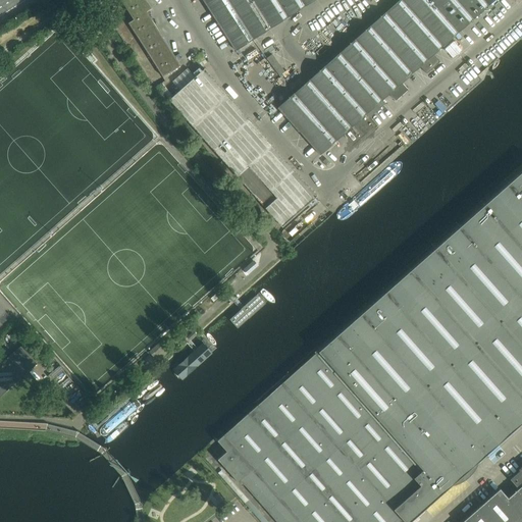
[(120,0),(122,2),(127,10),(134,20),(128,23),(134,32),(140,41),(146,50),(151,59),(157,67),(163,77),(180,66),(174,56),(169,47),(163,39),(158,30),(152,20),(147,12),(152,8),(146,0),(120,0)]
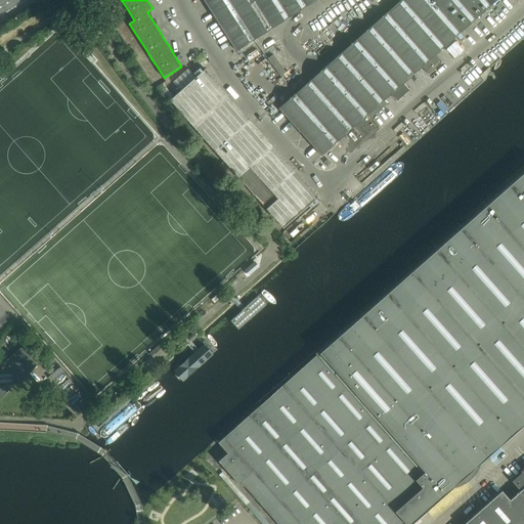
[(204,0),(228,38),(236,50),(243,46),(253,39),(314,0),(204,0)]
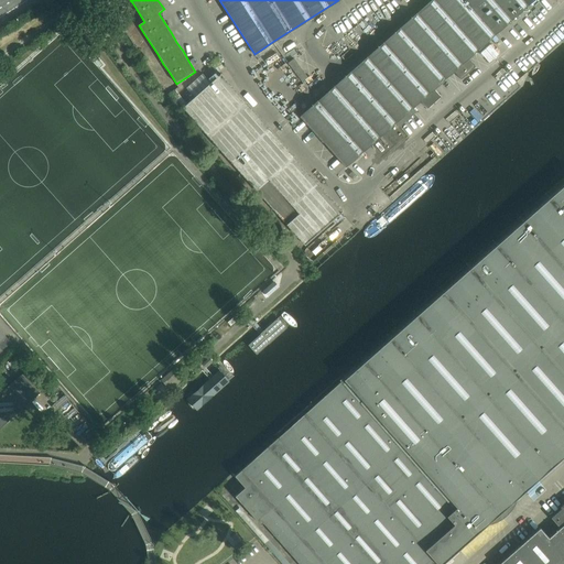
[(468,58),(506,24),(510,30),(529,12),(524,8),(533,0),(432,0),(301,117),(346,166),(396,122),(400,128),(424,106),(420,100),(423,98),(429,104),(438,95),(433,89),(453,72),(461,80),(476,67),(468,58)]
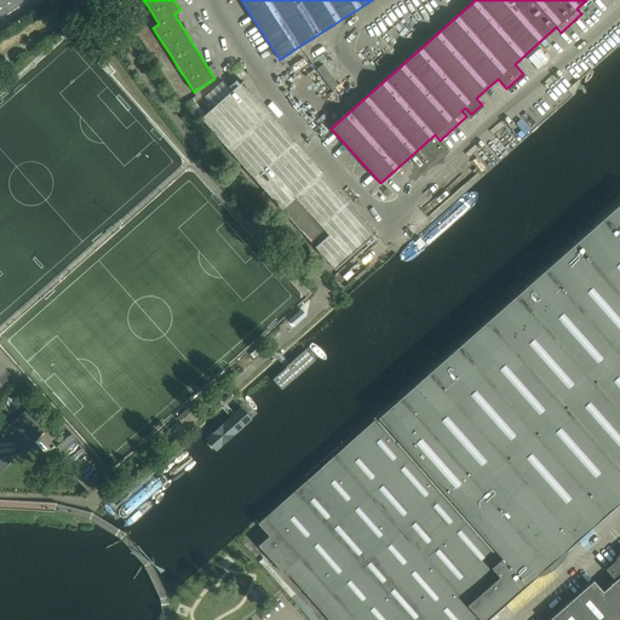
[(538,69),(550,59),(541,50),(530,59),(538,69)]
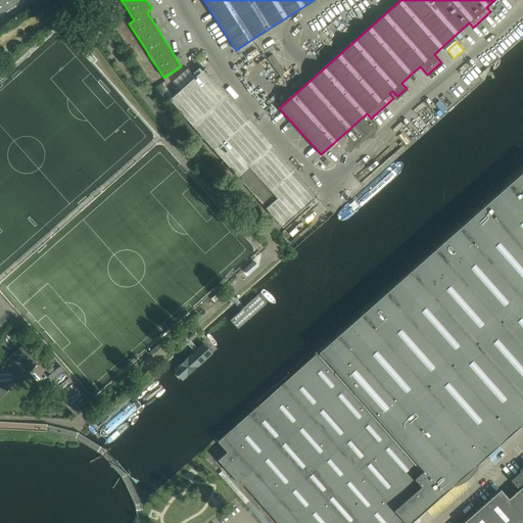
[(280,77),(285,73),(273,55),(267,59),(280,77)]
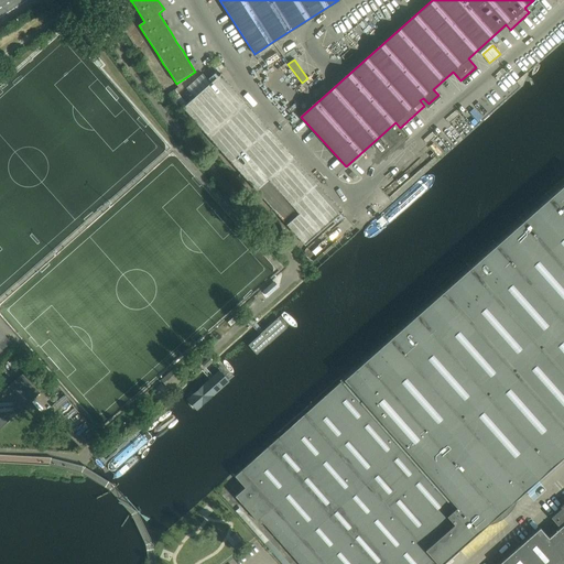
[(305,245),(344,210),(219,69),(208,78),(204,73),(187,87),(196,96),(184,107),(275,209),(281,215),(285,210),(290,215),(295,209),(299,213),(286,224),(305,245)]
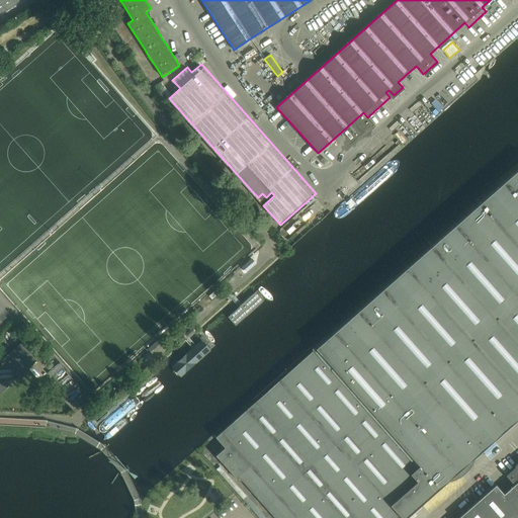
[(244,412),(216,437),(221,442),(225,447),(220,452),(216,455),(227,467),(237,480),(240,478),(252,492),(275,517),(406,517),(448,481),(449,481),(451,480),(452,480),(454,479),(455,479),(456,478),(458,477),(459,477),(460,476),(461,476),(461,475),(466,470),(467,470),(467,469),(468,467),(469,466),(469,465),(470,465),(470,464),(471,463),(471,462),(472,462),(472,461),(472,460),(473,459),(473,458),(484,450),(517,419),(517,170),(287,373),(285,370),(254,399),(256,402),(244,412)]
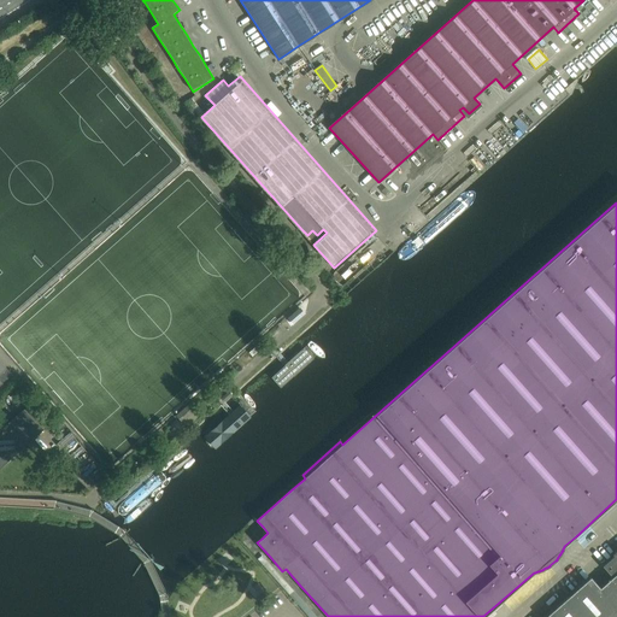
[(300,309),(288,318),(293,324),(305,315),(300,309)]
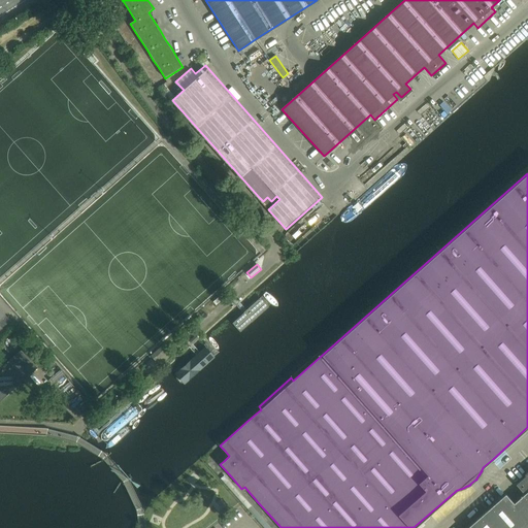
[(213,302),(216,305),(223,300),(220,296),(213,302)]
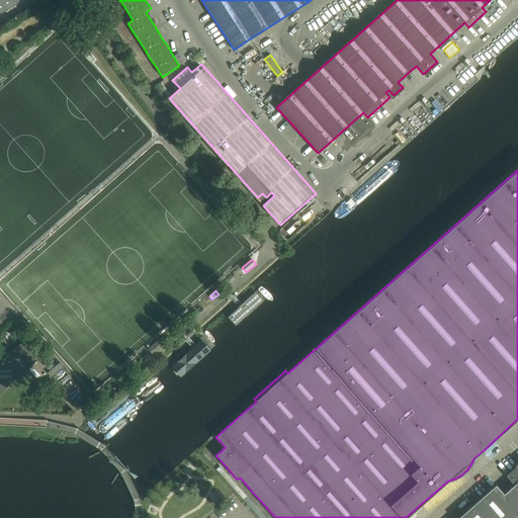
[(266,301),(257,291),(228,319),(237,328),(266,301)]
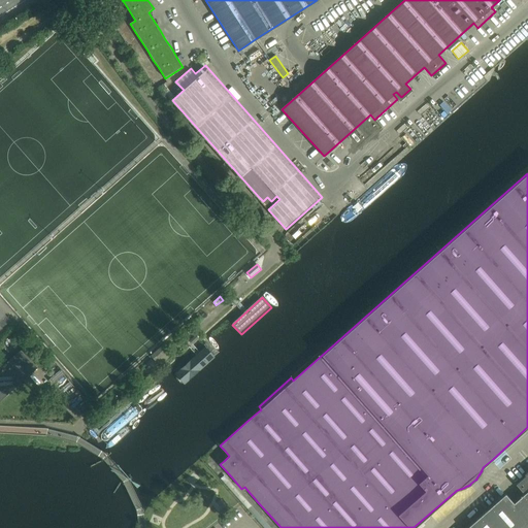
[(0,329),(10,321),(0,308),(0,329)]
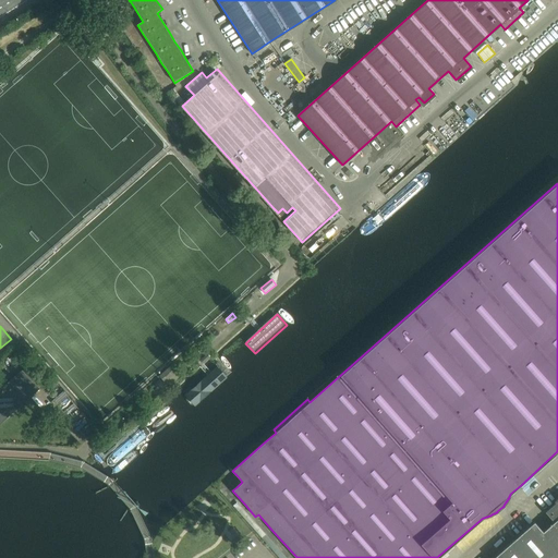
[(166,383),(178,372),(172,365),(159,376),(166,383)]
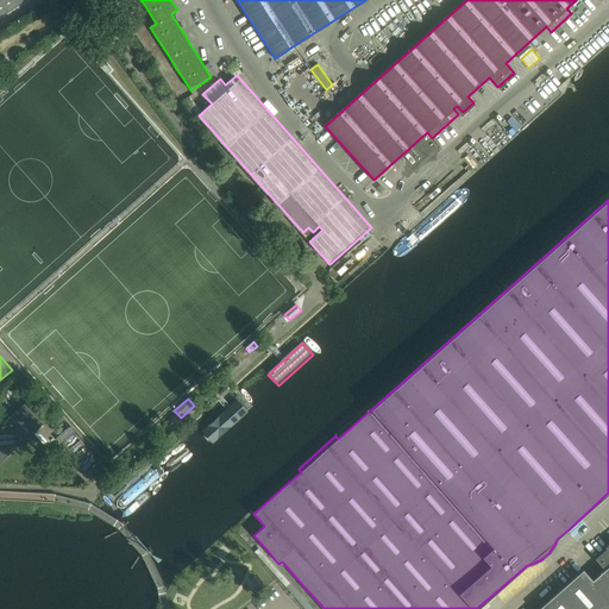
[(232,399),(196,432),(211,446),(246,413),(232,399)]
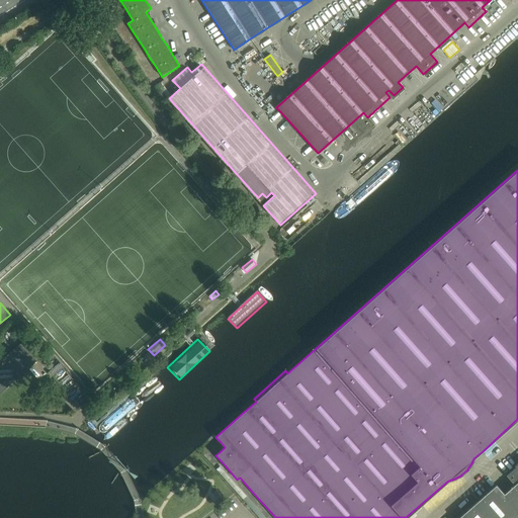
[(0,361),(0,389),(34,358),(21,343),(0,361)]
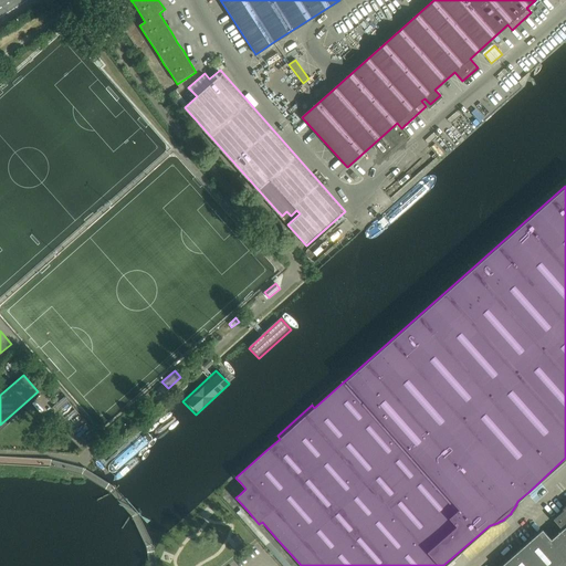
[(565,565),(565,505),(563,509),(563,510),(553,519),(553,520),(562,530),(551,540),(542,530),(500,565),(565,565)]
